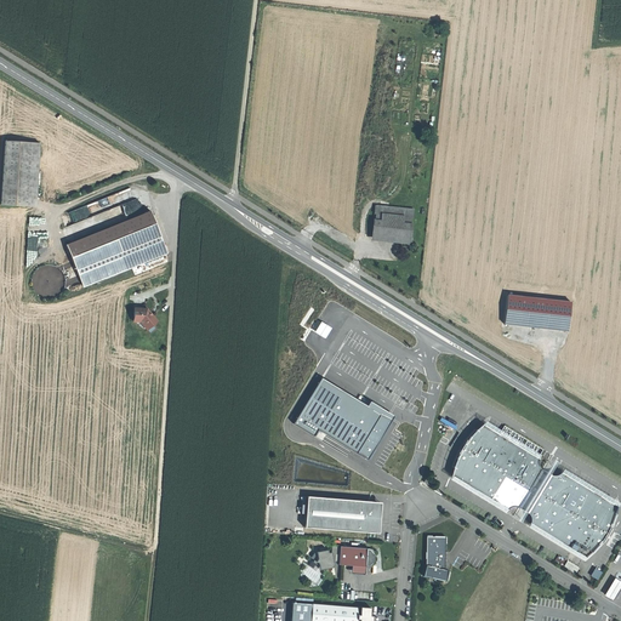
[(40,143),(6,141),(1,205),(36,206),(40,143)]
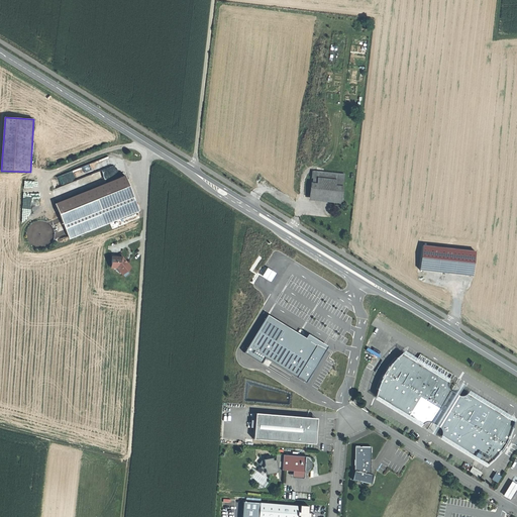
[(126,175),(56,203),(68,233),(138,205),(126,175)]
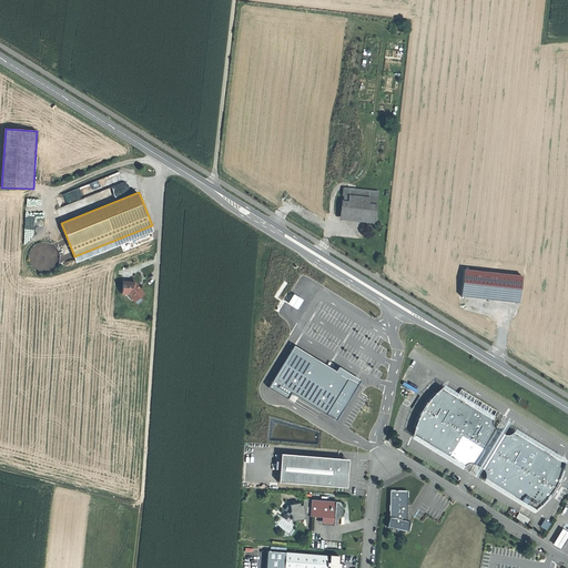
[(342,198),(343,199),(375,201),(376,201),(377,195),(343,192),(342,198)]
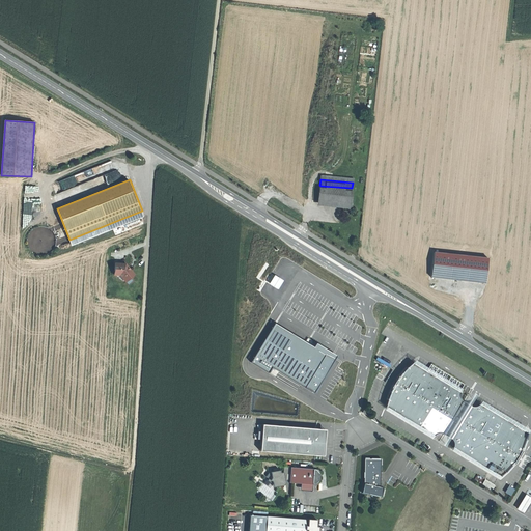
[(318,191),(317,203),(341,205),(341,210),(350,211),(352,194),(351,194),(351,188),(320,186),(320,191),(318,191)]
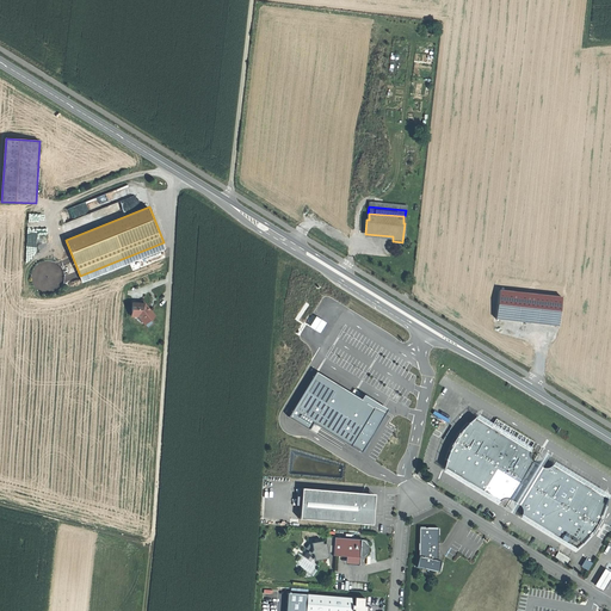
[(164,242),(80,276),(82,282),(166,248),(164,242)]
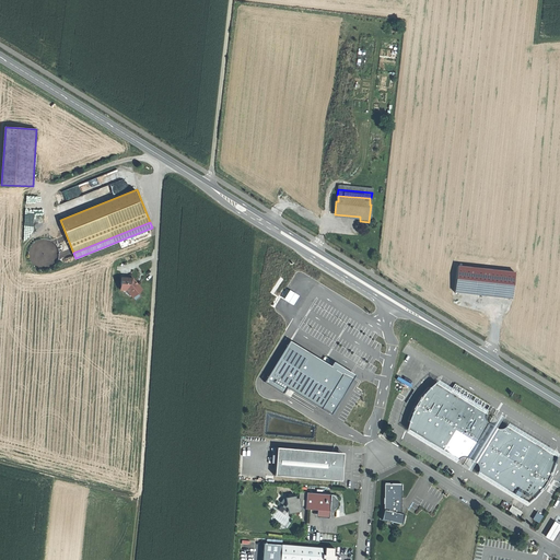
[(457,265),(454,291),(512,298),(515,271),(457,265)]
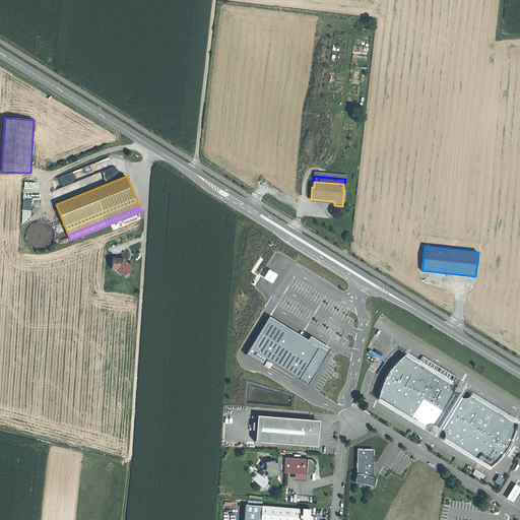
[(123,258),(114,258),(113,268),(118,269),(122,274),(127,270),(128,272),(132,268),(128,263),(123,258)]
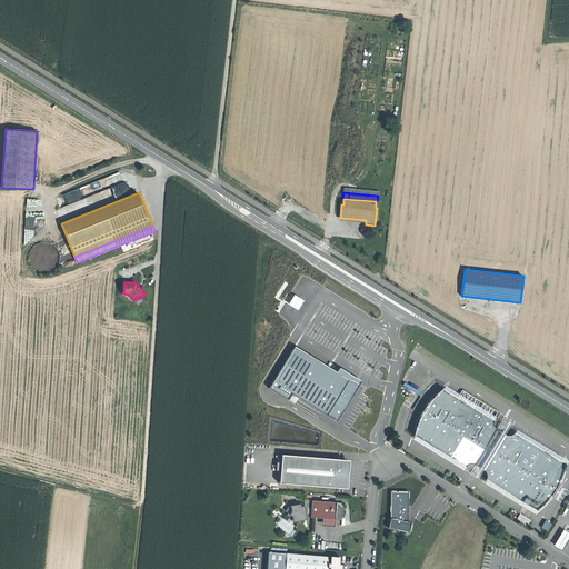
[(300,295),(291,290),(286,299),(295,305),(300,295)]
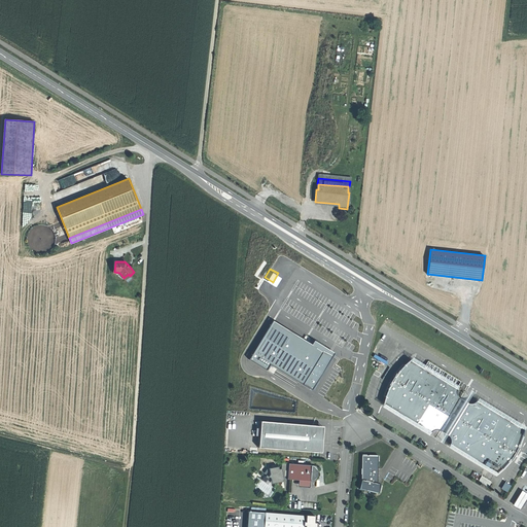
[(274,318),(249,358),(265,367),(268,361),(310,387),(332,349),(312,337),(310,340),(274,318)]
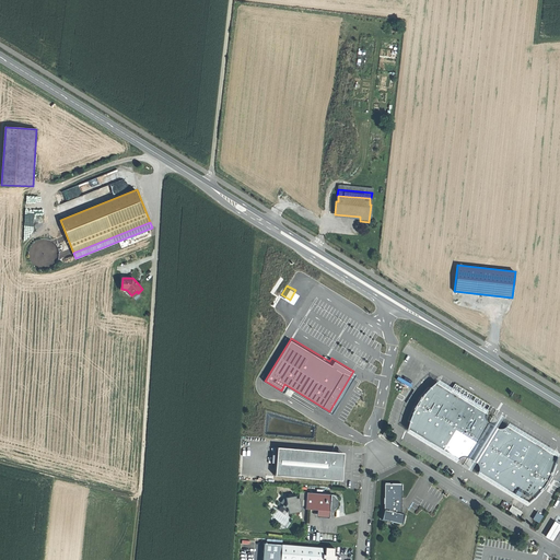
[(409,421),(407,430),(457,461),(459,458),(462,457),(465,457),(467,458),(488,423),(487,422),(486,420),(485,419),(485,417),(486,413),(483,413),(448,392),(435,383),(431,387),(424,395),(419,401),(417,406),(412,413),(409,421)]
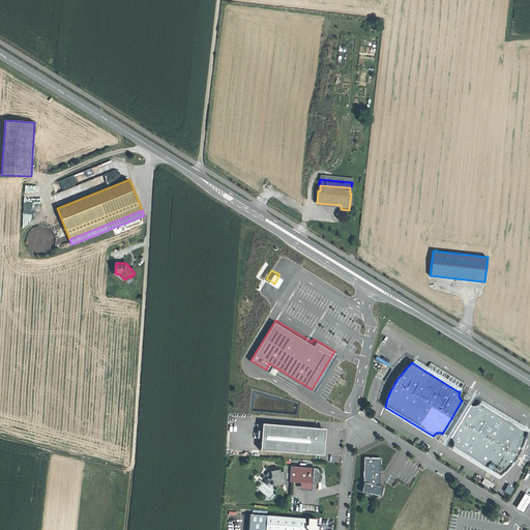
[(476,395),(469,390),(462,401),(442,434),(437,442),(440,444),(444,447),(449,438),(470,406),(476,395)]
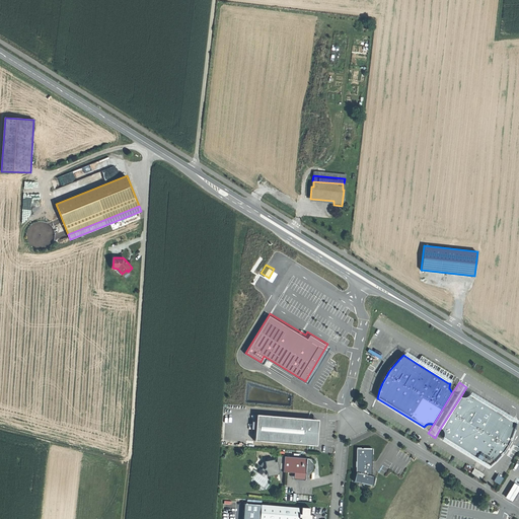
[(462,397),(460,397),(440,429),(443,433),(443,435),(443,436),(442,438),(489,466),(496,460),(500,456),(502,453),(503,451),(505,449),(506,447),(507,445),(509,441),(511,437),(513,433),(515,424),(469,395),(465,397),(464,397),(462,397)]
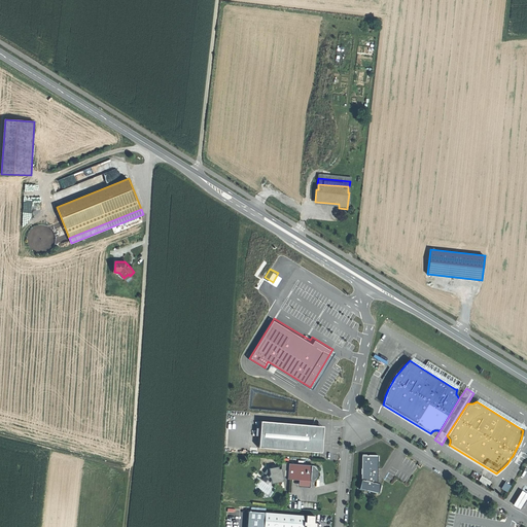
[(320,426),(260,422),(258,449),(319,453),(321,451),(322,440),(323,429),(320,426)]
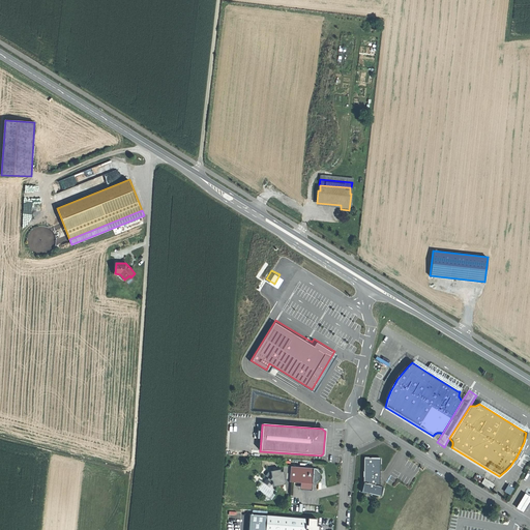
[(381,459),(364,459),(363,483),(361,493),(369,494),(369,493),(380,495),(380,497),(381,497),(383,487),(382,487),(382,488),(380,487),(381,475),(381,459)]
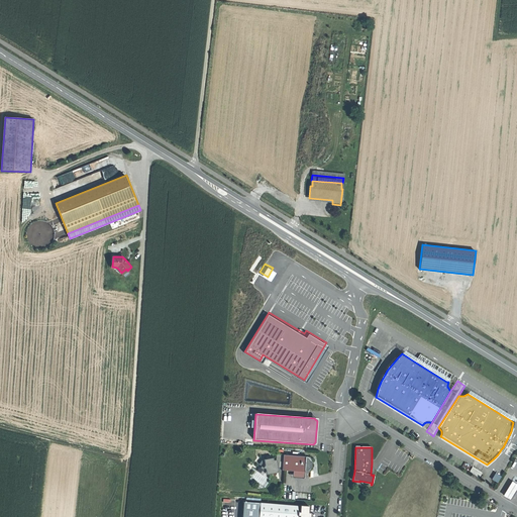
[(263,460),(260,464),(263,467),(261,469),(266,473),(269,475),(271,472),(278,471),(278,469),(282,469),(283,455),(277,455),(277,460),(274,460),(269,461),(267,460),(265,462),(264,461),(263,460)]
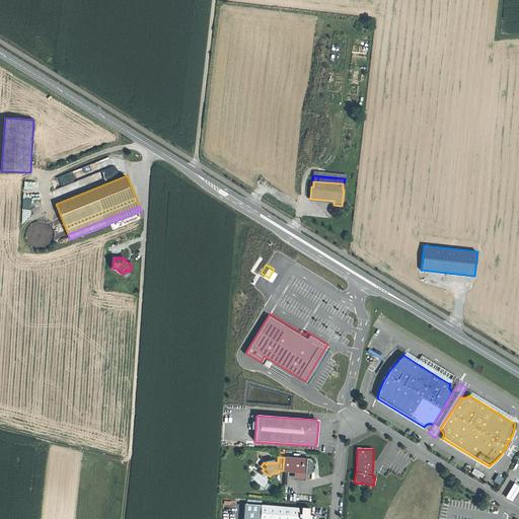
[(306,459),(284,457),(283,470),(283,472),(294,473),(305,474),(305,473),(306,459)]
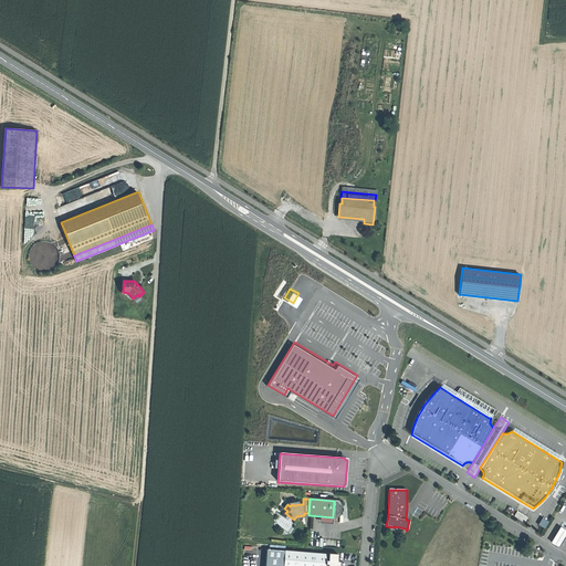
[(525,523),(528,517),(519,511),(514,516),(525,523)]
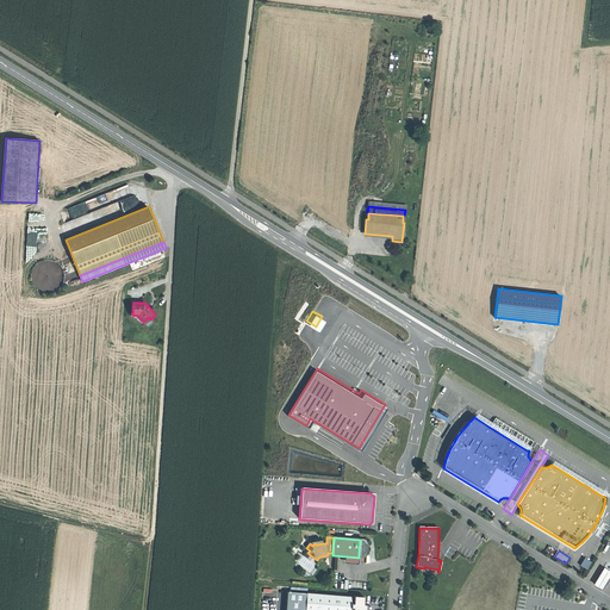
[(579,565),(586,568),(590,561),(583,558),(579,565)]
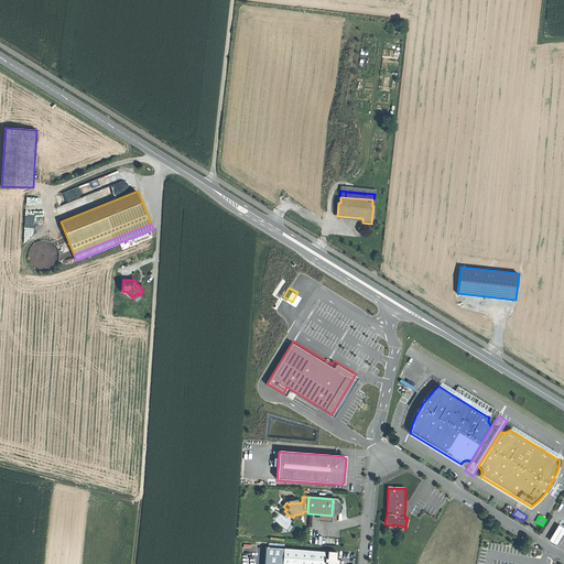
[(563,534),(563,528),(559,525),(550,541),(557,545),(563,534)]
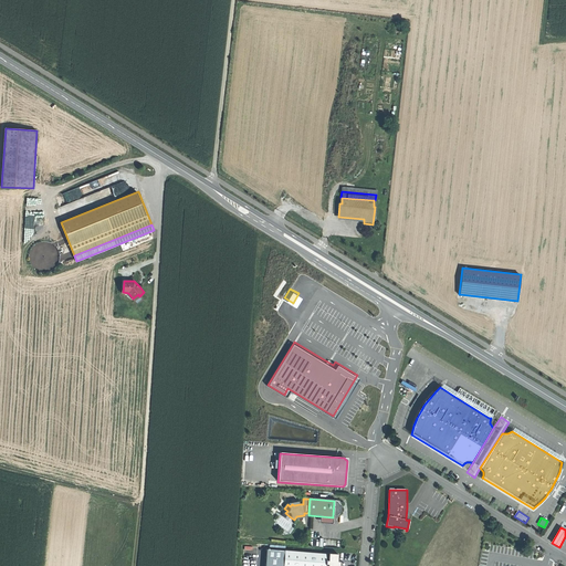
[(326,554),(285,552),(283,565),(325,565),(326,562),(326,554)]
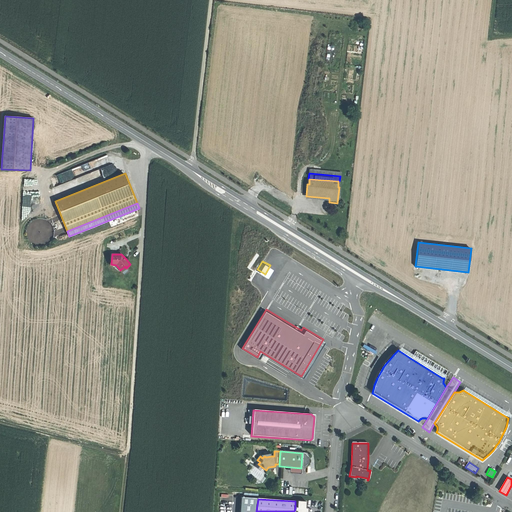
[(297,508),(295,508),(294,511),(305,511),(305,510),(306,502),(297,502),(297,508)]
